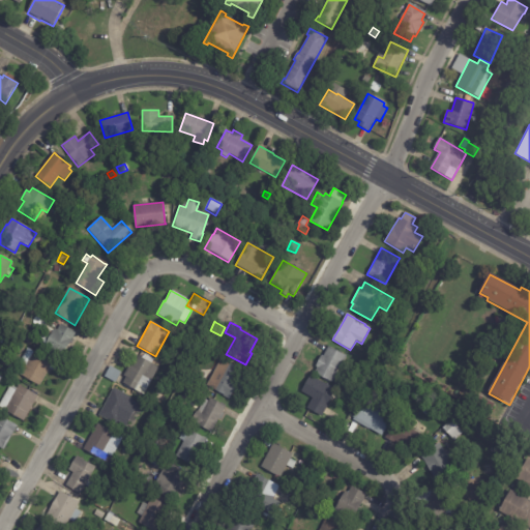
[(75,332),(76,333),(61,359),(43,349),(54,329),(57,331),(61,325),(75,332)]
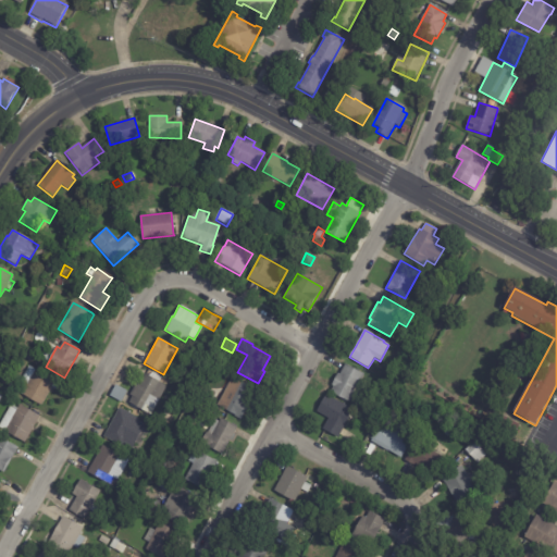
[(210,342),(217,346),(212,353),(206,349),(210,342)]
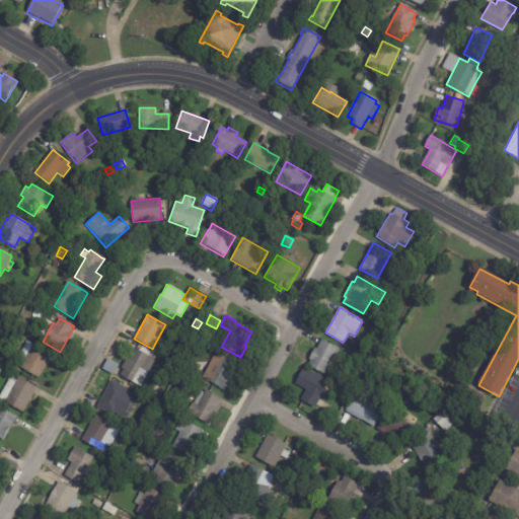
[(28,326),(33,329),(29,337),(23,334),(28,326)]
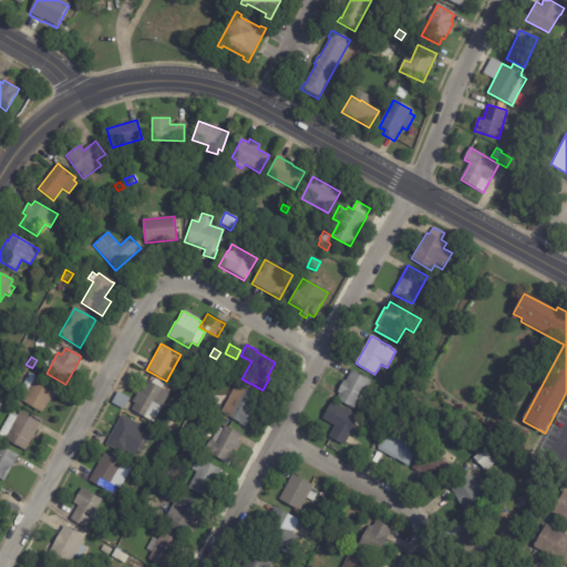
[(537,358),(540,368),(529,371),(527,361),(537,358)]
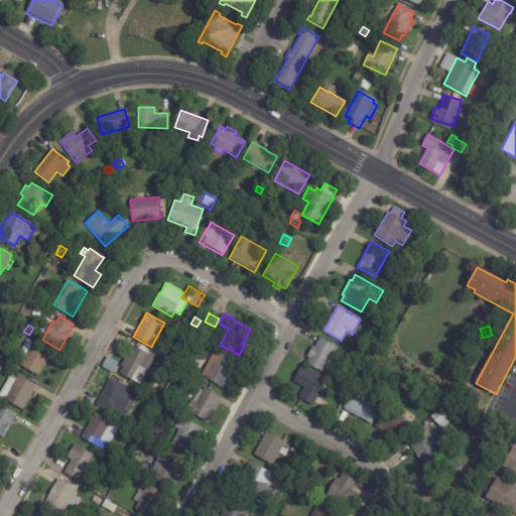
[(315,344),(319,338),(337,347),(334,354),(338,356),(334,364),(329,362),(324,373),(305,364),(308,358),(306,357),(312,346),(314,347),(315,344)]
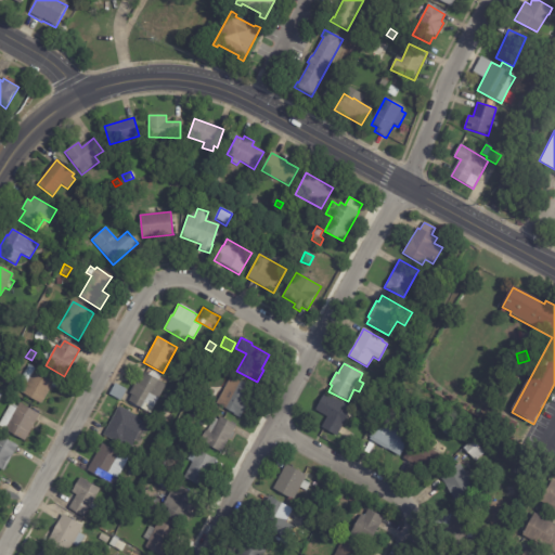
[(35,368),(54,378),(55,376),(66,382),(61,392),(51,387),(40,404),(21,394),(26,383),(22,379),(29,365),(34,369),(35,368)]
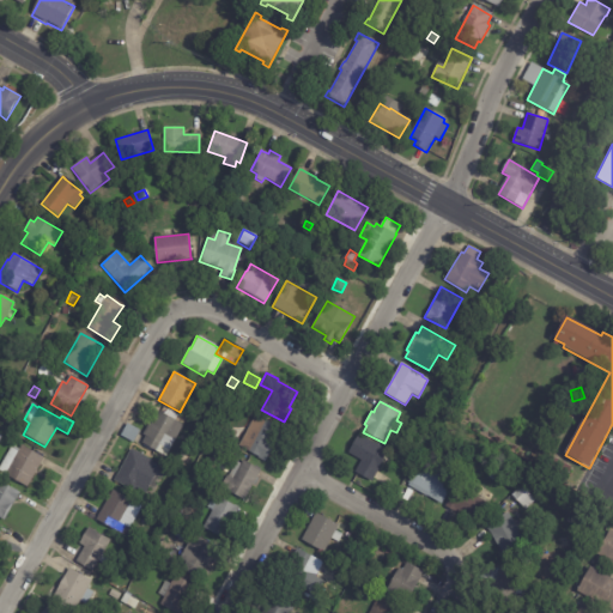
[(147,428),(150,423),(153,424),(159,412),(182,425),(165,457),(143,444),(145,438),(143,437),(147,428)]
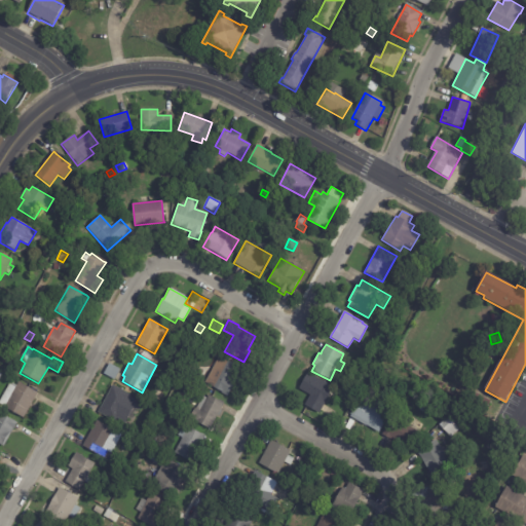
[(12,361),(9,366),(2,362),(5,357),(12,361)]
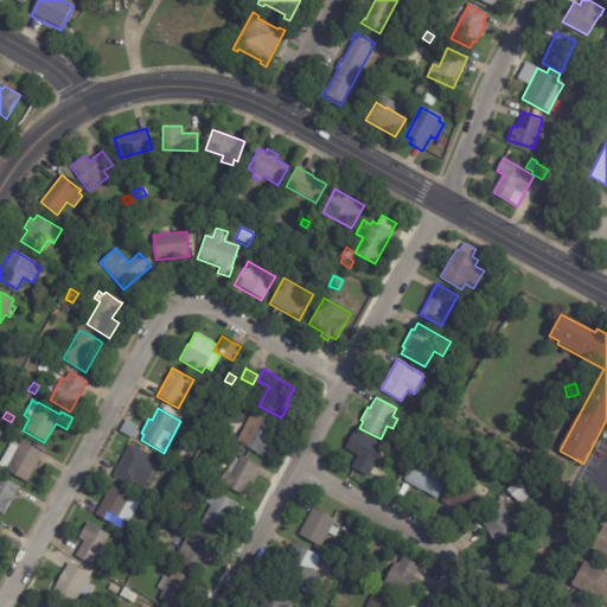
[(274,426),(268,436),(273,440),(262,458),(236,443),(254,413),(274,425),(274,426)]
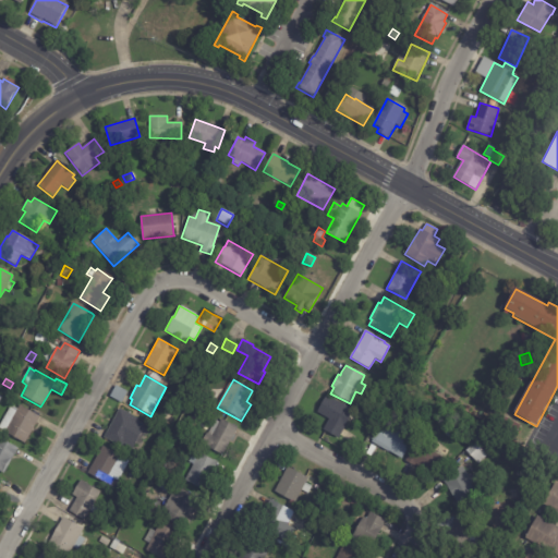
[(110,395),(114,386),(126,392),(121,401),(109,396),(110,395)]
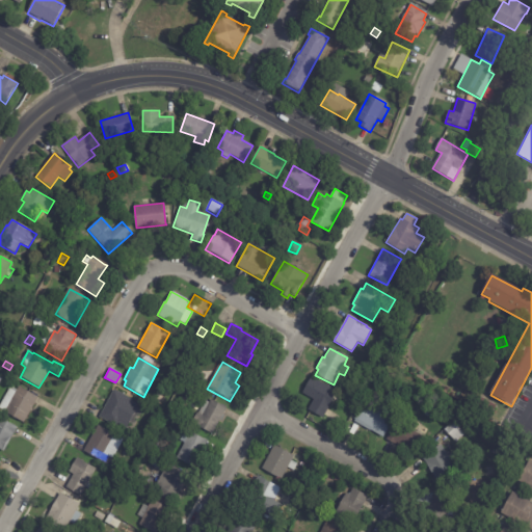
[(168,371),(177,377),(173,384),(164,379),(168,371)]
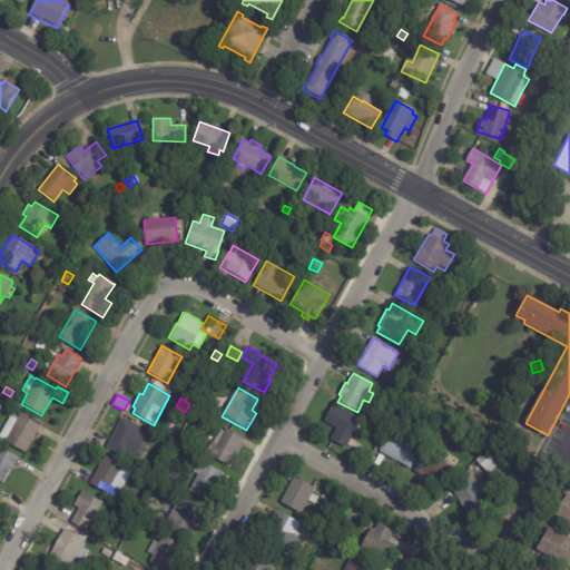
[(350,439),(345,448),(330,440),(335,429),(323,422),(332,404),(360,419),(350,439)]
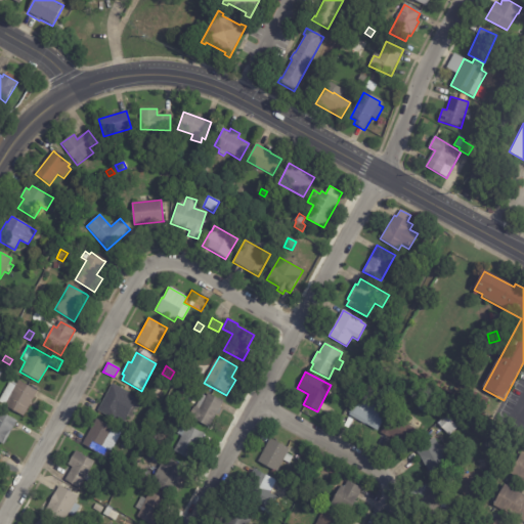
[(38,392),(24,417),(0,403),(0,398),(9,383),(15,387),(18,381),(38,392)]
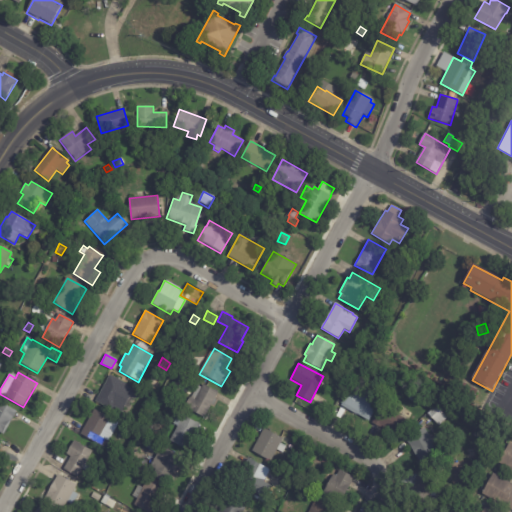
[(125,385),(123,387),(131,391),(120,412),(113,408),(111,411),(95,402),(109,376),(125,385)]
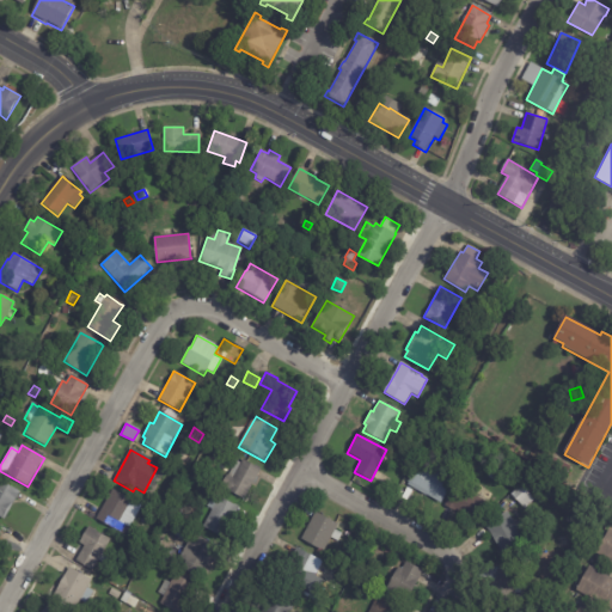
[(441,503),(408,484),(420,463),(422,464),(426,458),(444,467),(440,476),(452,483),(441,503)]
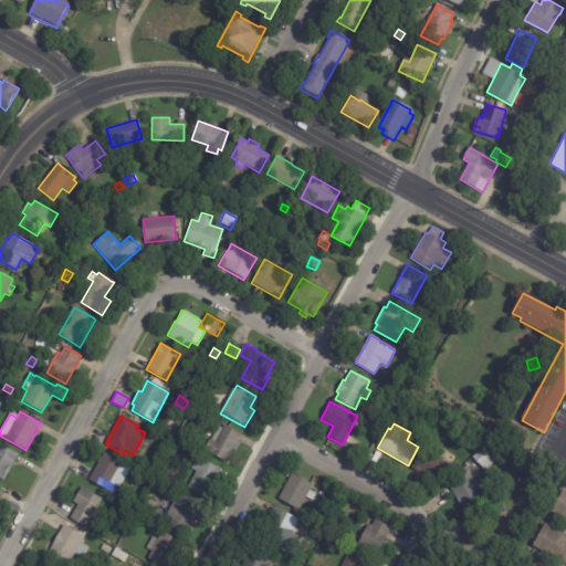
[(513,423),(528,431),(523,443),(507,435),(513,423)]
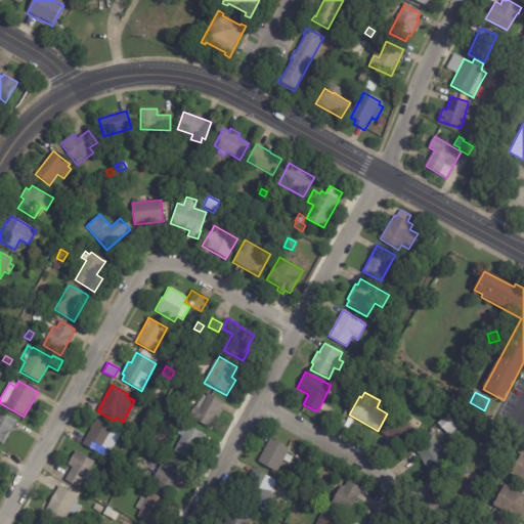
[(222,403),(208,428),(187,417),(193,406),(194,407),(201,395),(205,397),(207,394),(222,402),(222,403)]
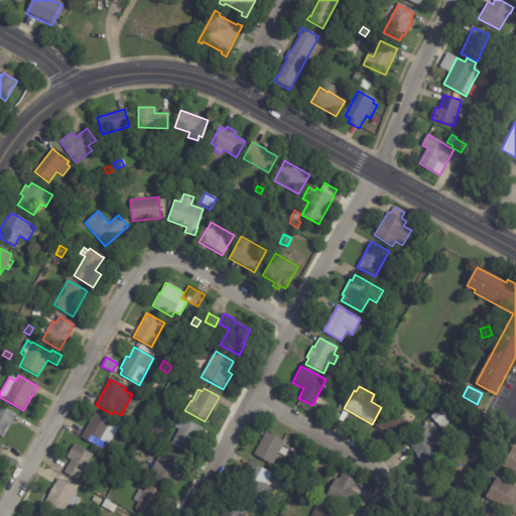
[(420,398),(416,404),(409,401),(413,394),(420,398)]
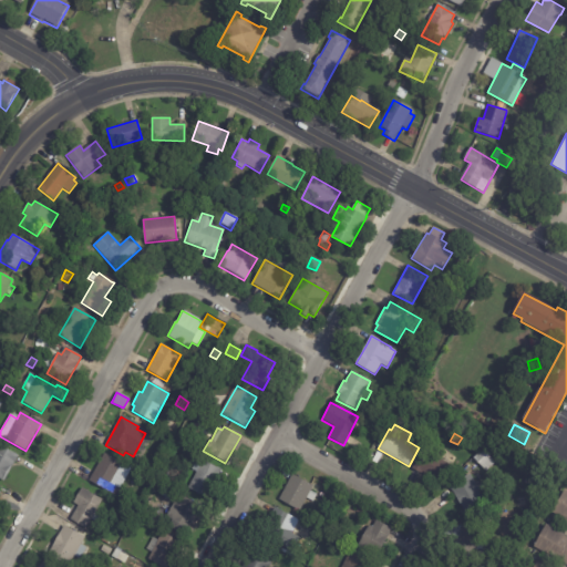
[(0,444),(18,456),(3,482),(0,480),(0,444)]
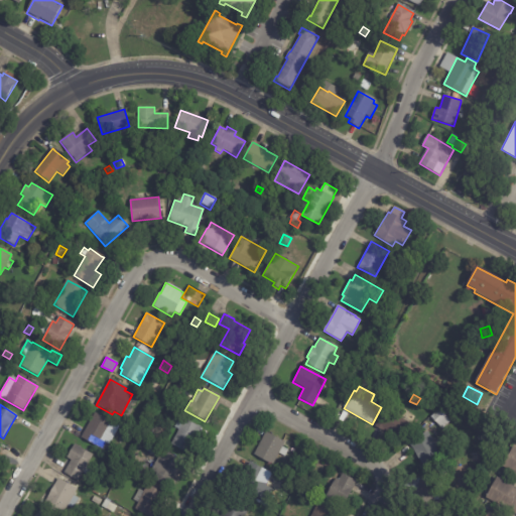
[(381,433),(374,429),(383,409),(405,420),(397,437),(383,430),(382,433),(381,433)]
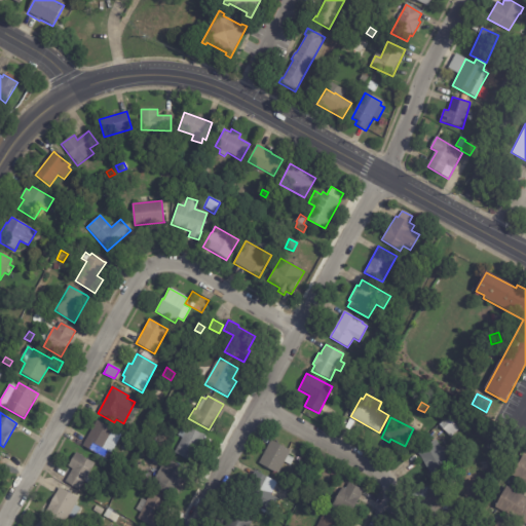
[(447,417),(458,430),(450,438),(439,425),(447,417)]
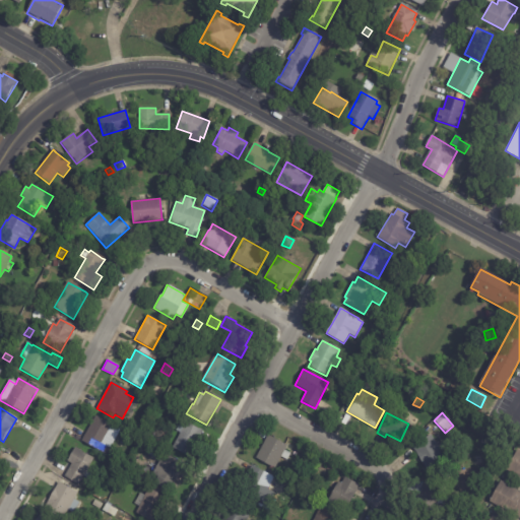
[(85,443),(83,442),(96,416),(115,426),(114,428),(120,430),(110,448),(112,449),(108,455),(85,443)]
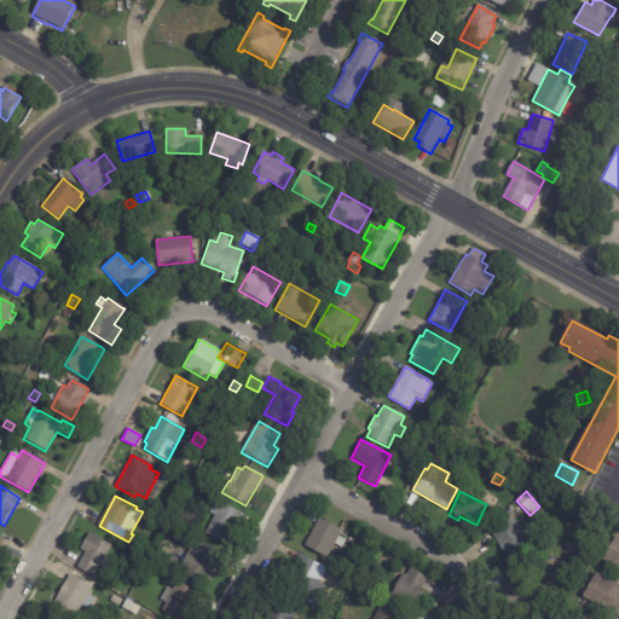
[(241,514),(241,515),(250,520),(247,527),(236,521),(224,543),(204,533),(213,515),(208,513),(214,501),(220,503),(220,502),(241,514)]
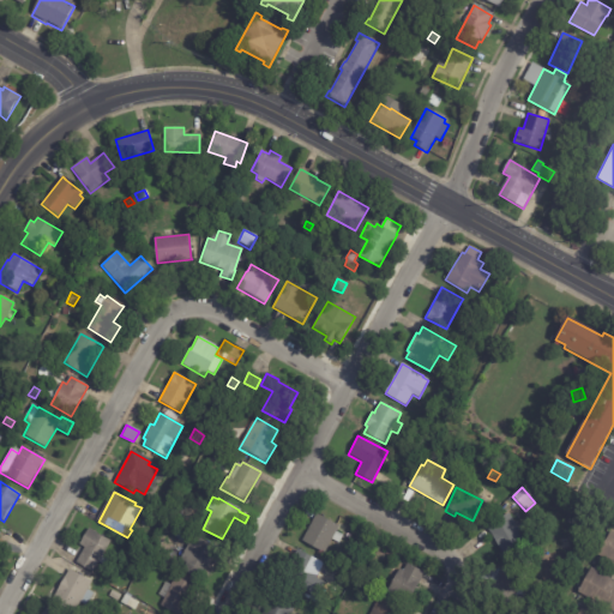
[(179,506),(184,510),(179,517),(174,513),(179,506)]
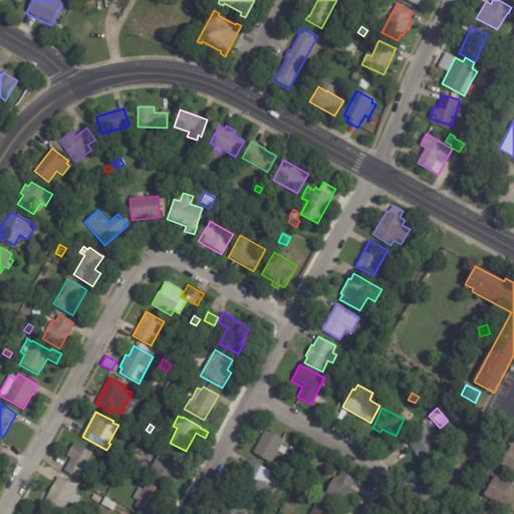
[(431,440),(441,457),(423,467),(415,453),(407,457),(400,445),(425,430),(431,440)]
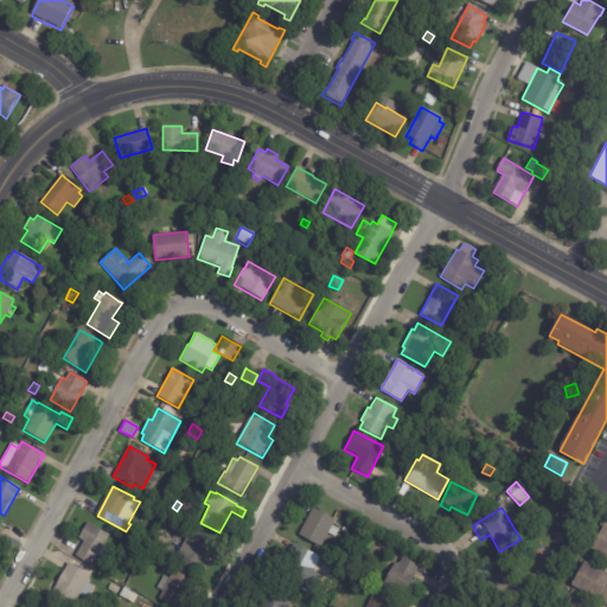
[(333,521),(334,521),(331,526),(338,530),(334,537),(327,534),(320,548),(298,536),(312,509),(333,521)]
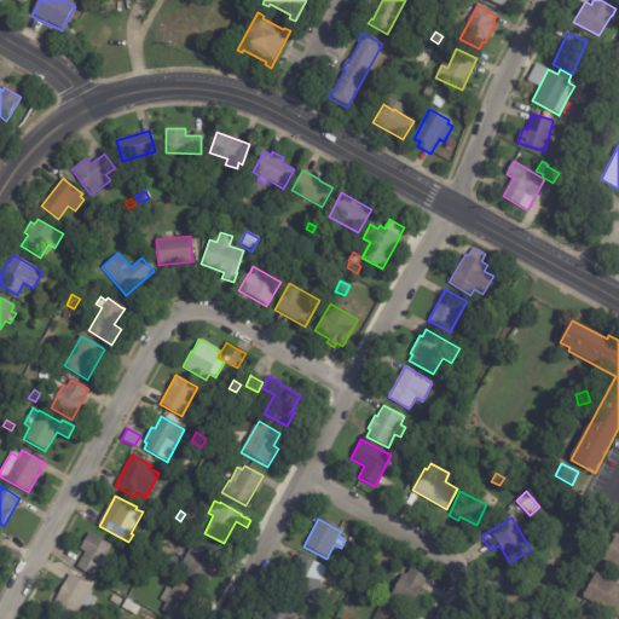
[(103,560),(93,578),(76,568),(85,553),(80,550),(90,533),(94,536),(94,537),(111,547),(103,560)]
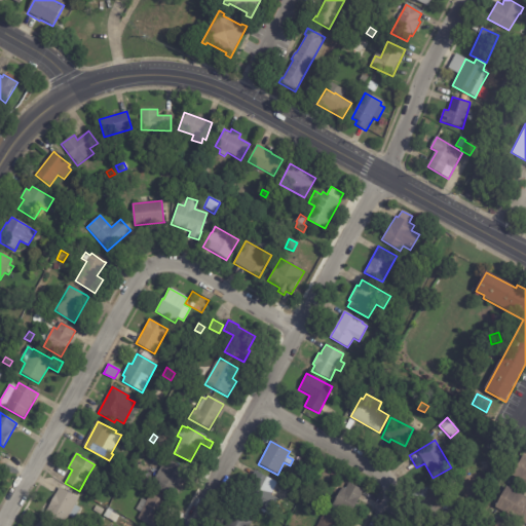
[(525,456),(525,485),(522,483),(523,482),(512,476),(523,455),(525,456)]
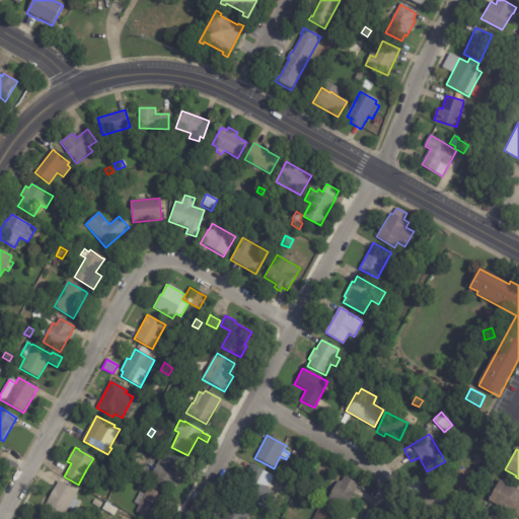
[(182,464),(179,468),(180,469),(173,482),(172,482),(167,491),(153,484),(157,476),(151,473),(159,459),(164,462),(168,455),(182,463),(182,464)]
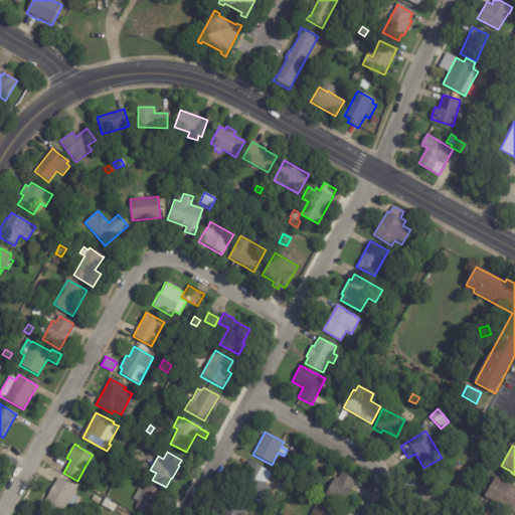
[(130,456),(135,458),(132,464),(127,462),(130,456)]
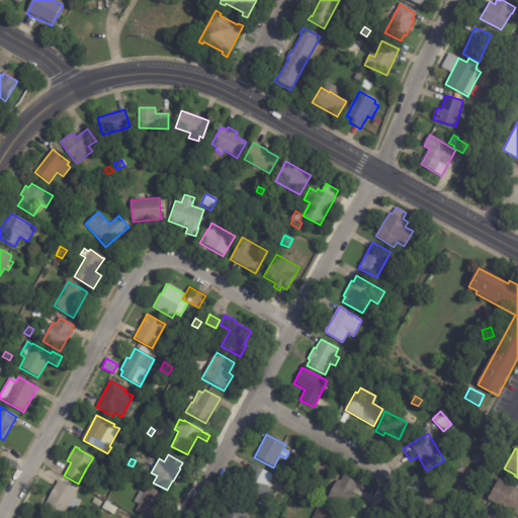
[(247,469),(250,463),(266,472),(262,481),(267,483),(261,493),(257,491),(253,497),(237,487),(247,469)]
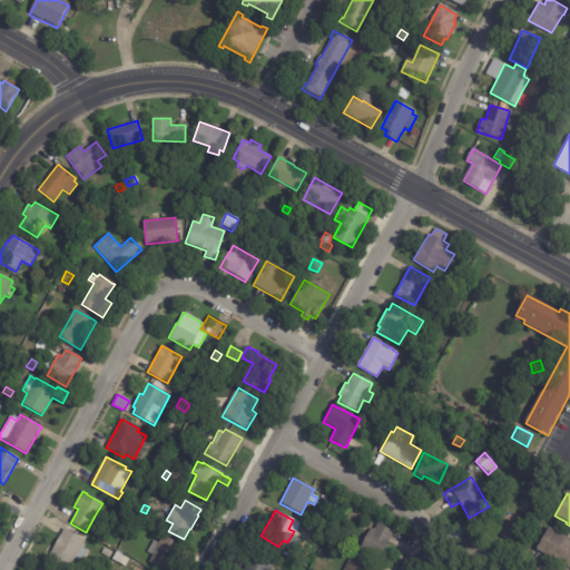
[(393,532),(379,560),(359,550),(371,529),(374,530),(377,523),(393,531),(393,532)]
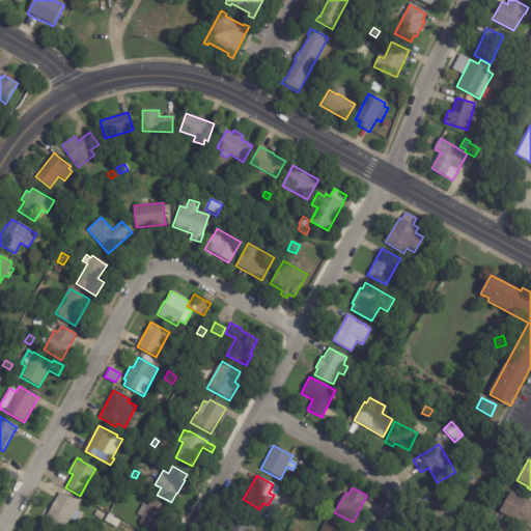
[(416,500),(417,491),(449,497),(444,526),(424,522),(427,503),(415,501),(416,500)]
